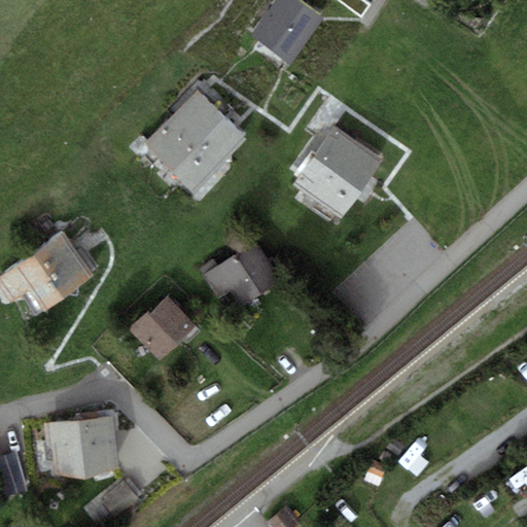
[(300,0),(276,0),(252,35),(291,64),(324,18),(300,0)]
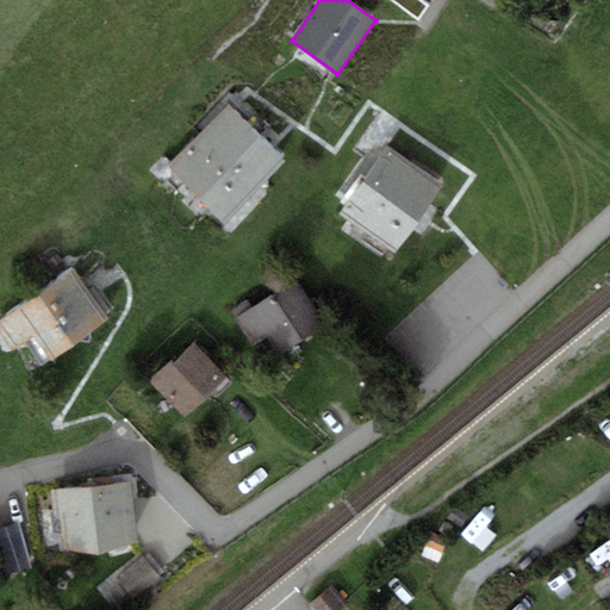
[(230,105),(169,167),(225,222),(286,159),(230,105)]
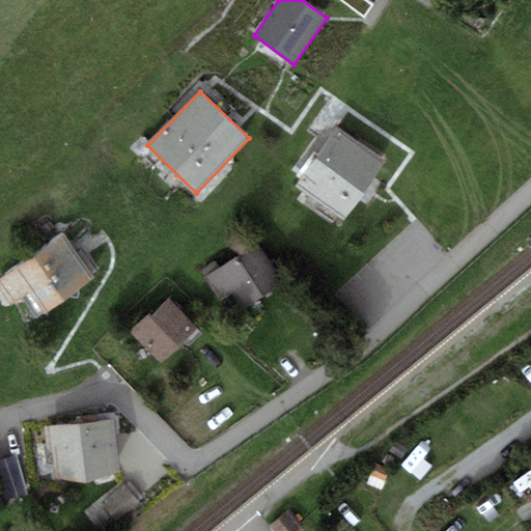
[(337,127),(297,185),(344,219),(386,161),(337,127)]
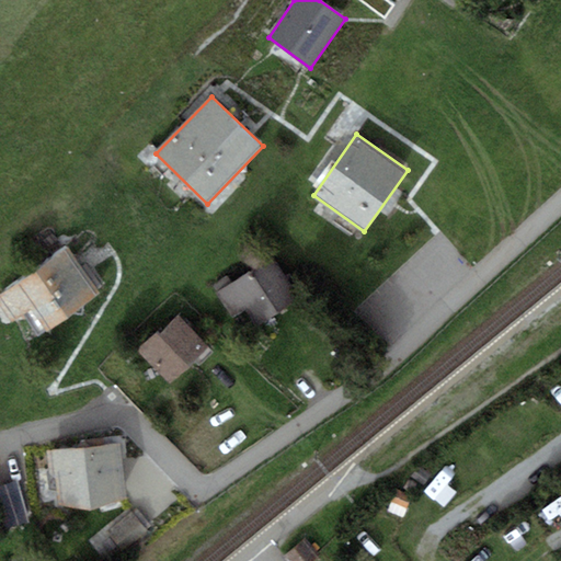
[(0,307),(11,322),(30,309),(46,332),(101,294),(68,247),(0,294),(0,307)]
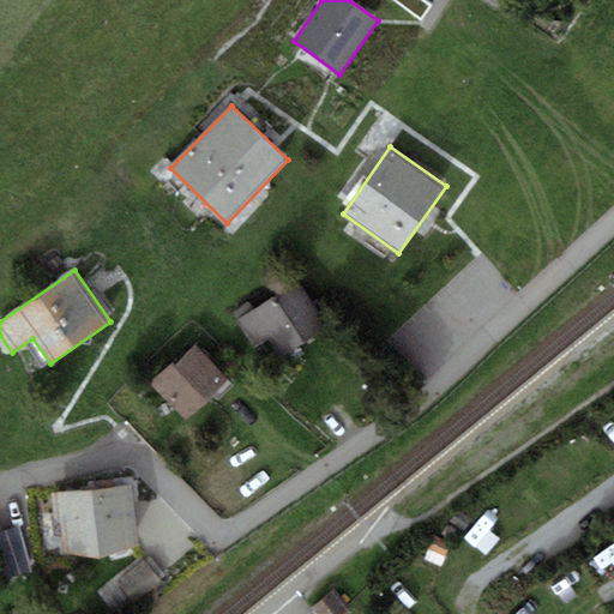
[(300,282),(236,320),(252,348),(269,338),(280,356),(327,327),(300,282)]
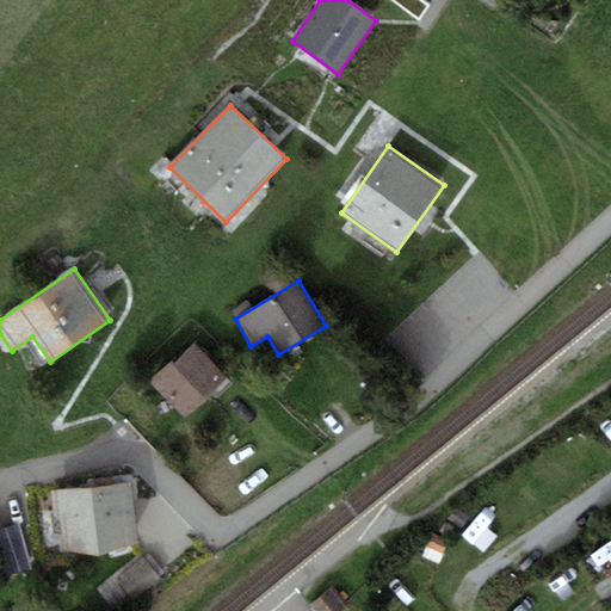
[(193,343),(150,383),(183,417),(226,376),(193,343)]
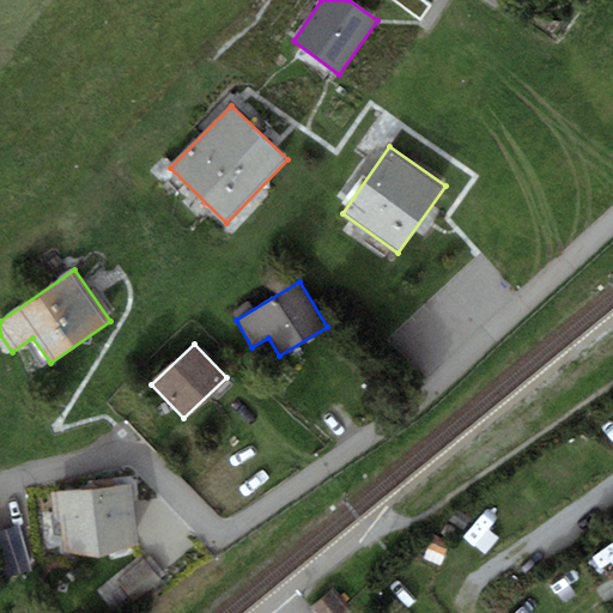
[(133,484),(50,492),(56,521),(61,521),(65,550),(101,557),(139,545),(133,484)]
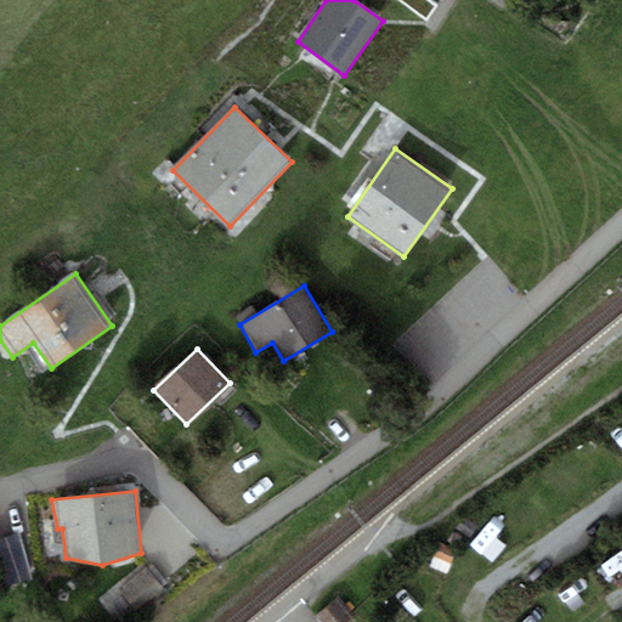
[(348,621),(356,616),(339,595),(312,617),(316,621),(348,621)]
